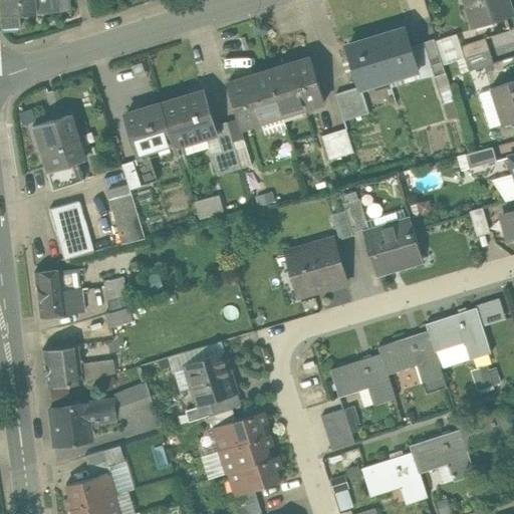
[(0,0),(0,14),(19,13),(53,11),(52,0),(0,0)]
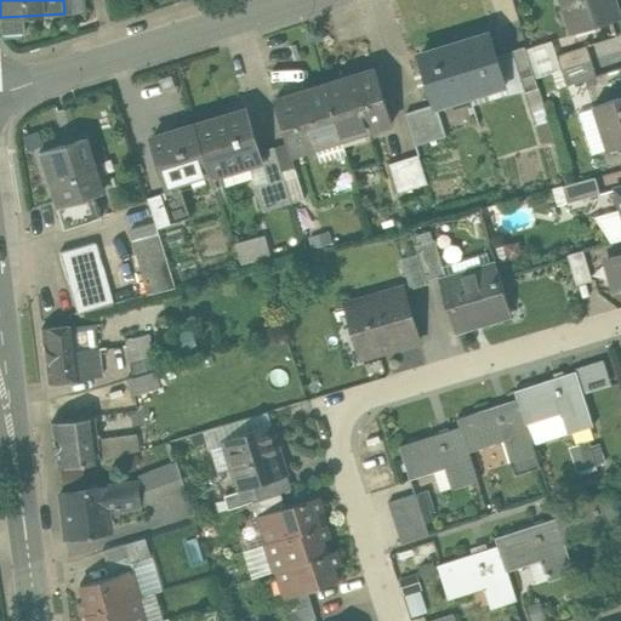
[(615,0),(563,0),(571,22),(593,16),(596,24),(620,17),(615,0)]
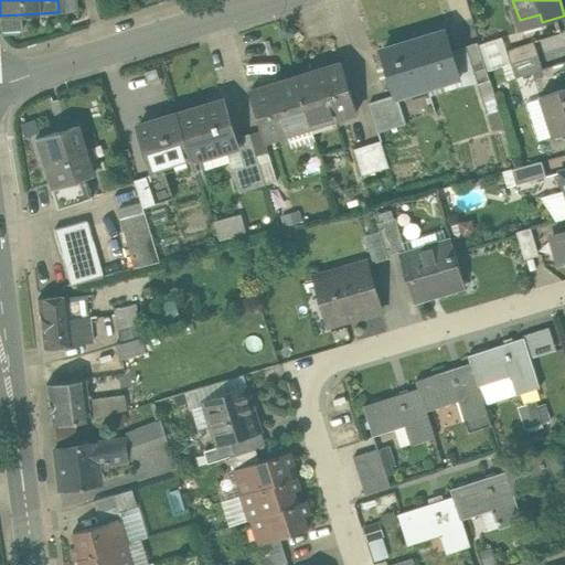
[(21,14),(1,16),(2,31),(22,30),(21,14)]
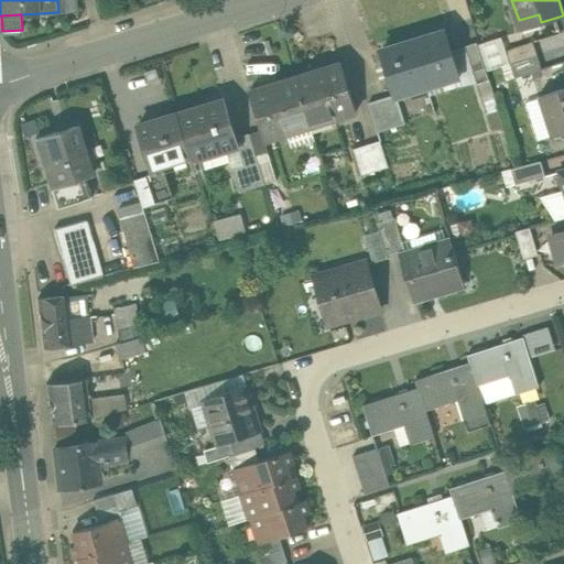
[(444,30),(413,39),(429,86),(430,86),(427,79),(457,69),(458,77),(461,76),(445,29),(444,30)]
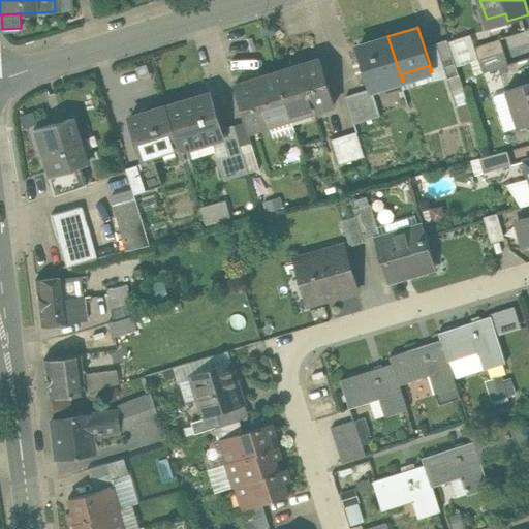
[(471,35),(450,42),(458,65),(478,59),(475,47),(471,35)]
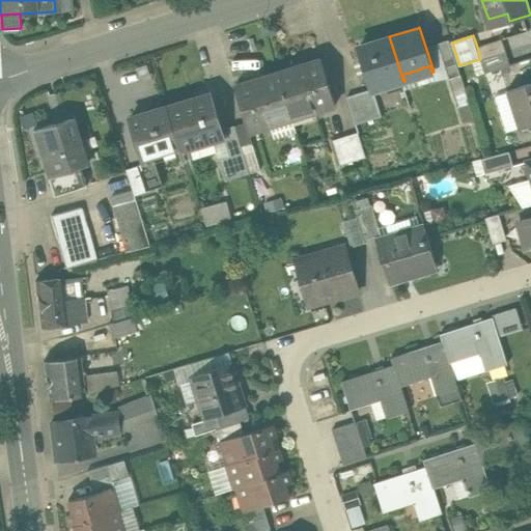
[(389,36),(361,46),(365,58),(364,58),(373,90),(403,81),(389,36)]
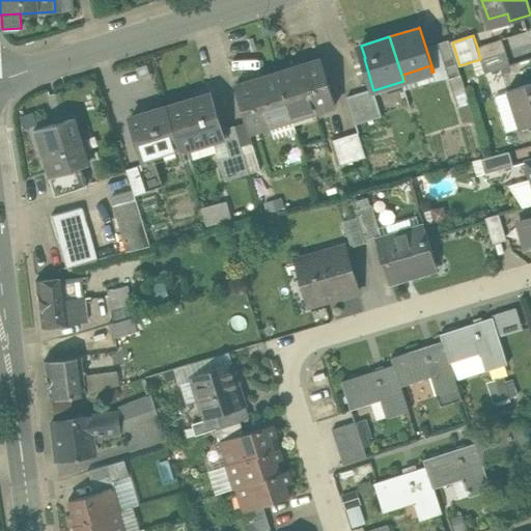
[(502,38),(477,47),(480,59),(506,51),(502,38)]
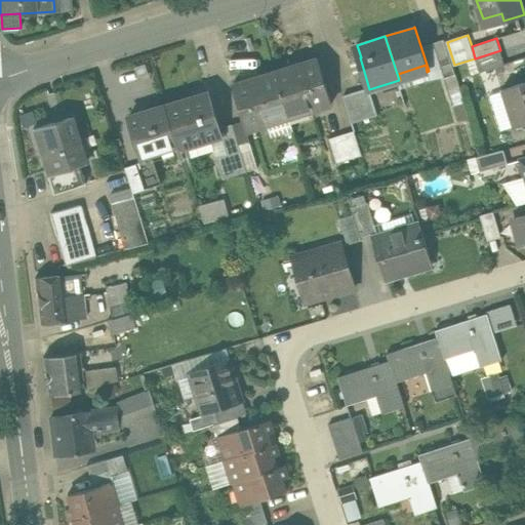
[(444,39),(433,43),(444,78),(455,74),(444,39)]
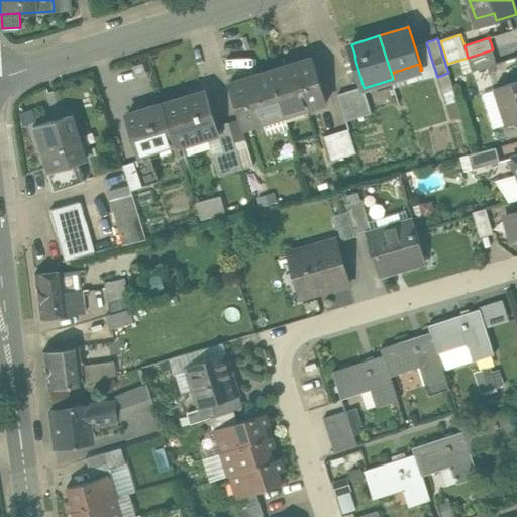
[(493,49),(468,58),(473,71),(497,63),(493,49)]
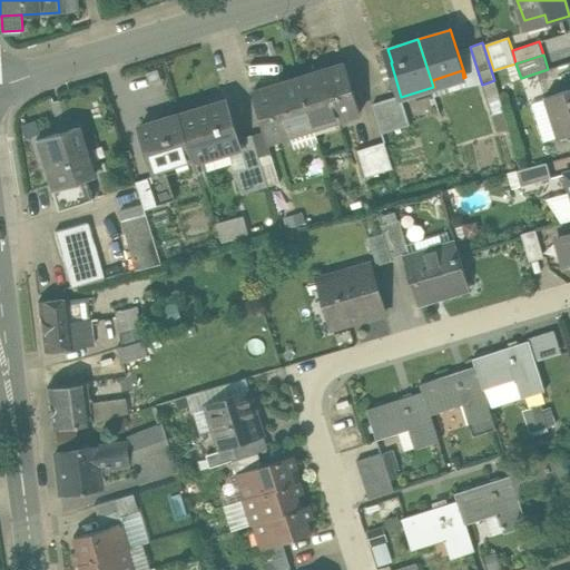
[(344,64),(300,78),(315,126),(361,112),(345,64),(344,64)]
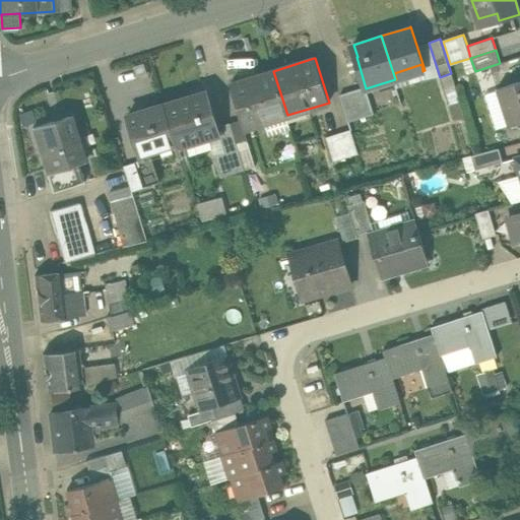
[(273,71),(232,84),(232,83),(231,84),(244,128),(287,115),(273,71)]
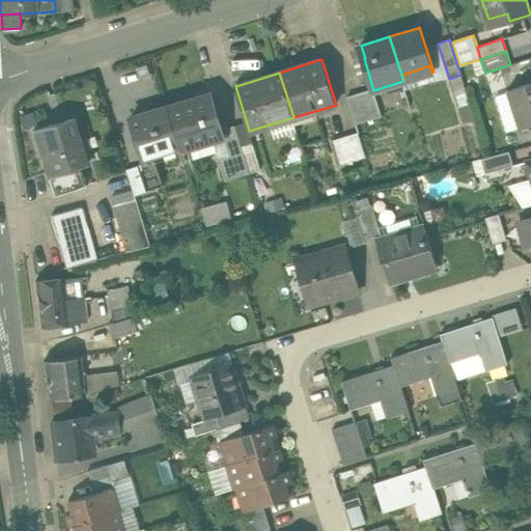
[(530,83),(508,91),(520,129),(527,126),(529,132),(530,131),(530,83)]
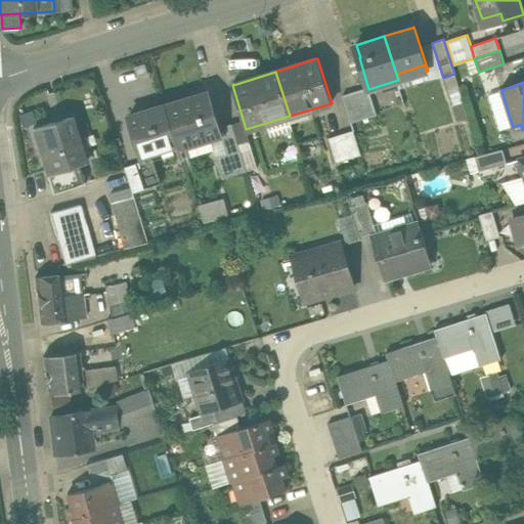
[(363,89),(343,95),(351,122),(372,116),(363,89)]
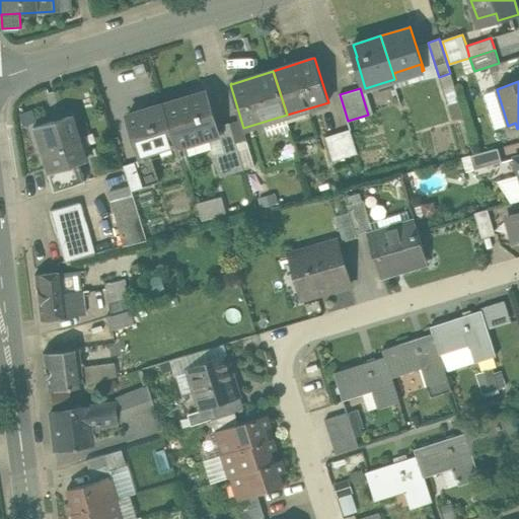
[(207,91),(164,104),(176,143),(177,147),(219,134),(220,134),(218,126),(207,91)]
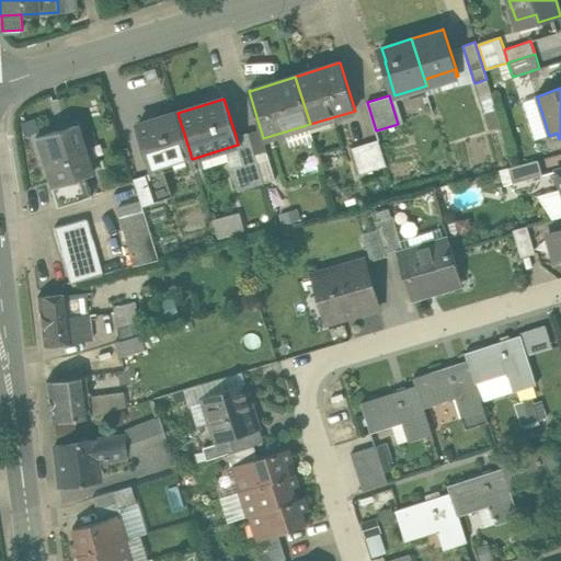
[(178,113),(137,125),(150,168),(191,155),(178,113)]
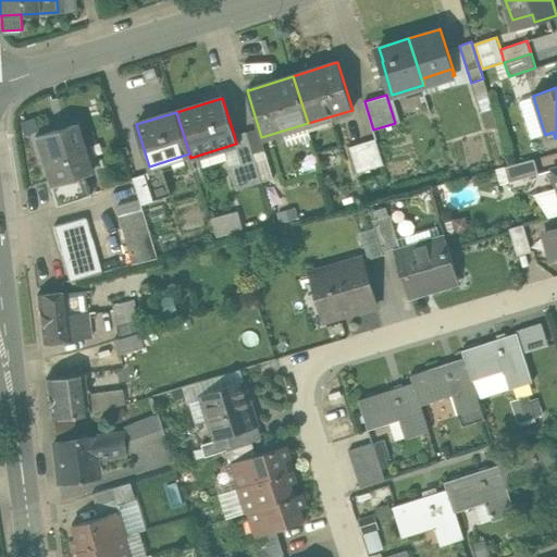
[(74,125),(36,137),(57,205),(90,195),(75,144),(79,141),(74,125)]
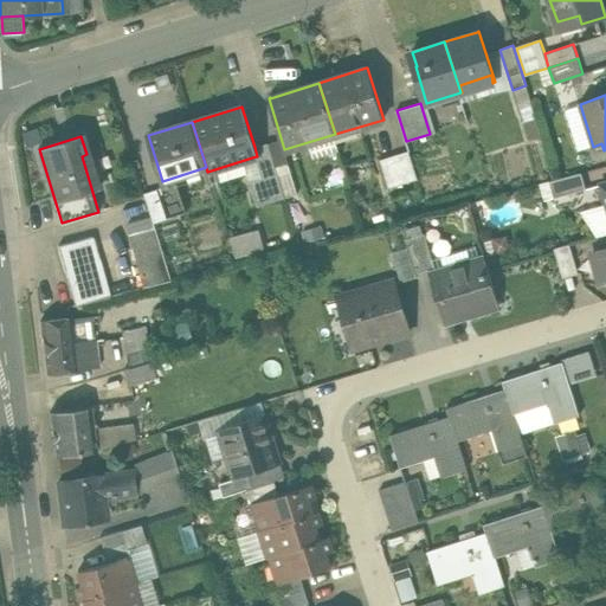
[(268,143),(255,147),(257,156),(256,156),(263,179),(278,174),(275,166),(268,143)]
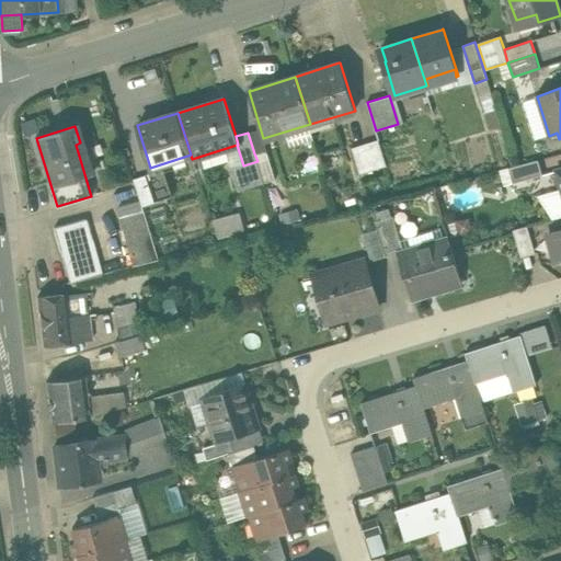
[(378,139),(352,148),(359,173),(387,165),(378,139)]
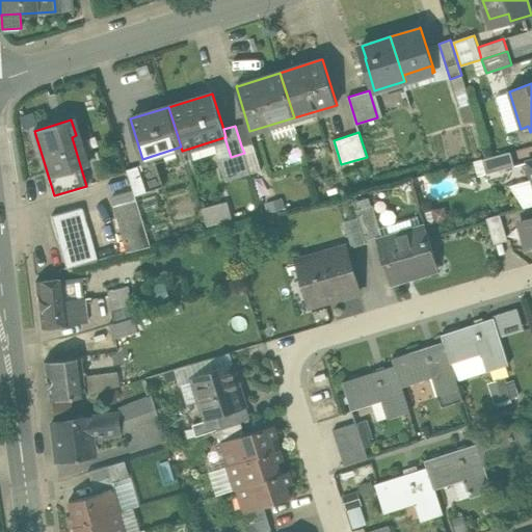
[(262,169),(253,141),(241,145),(244,153),(250,174),(262,169)]
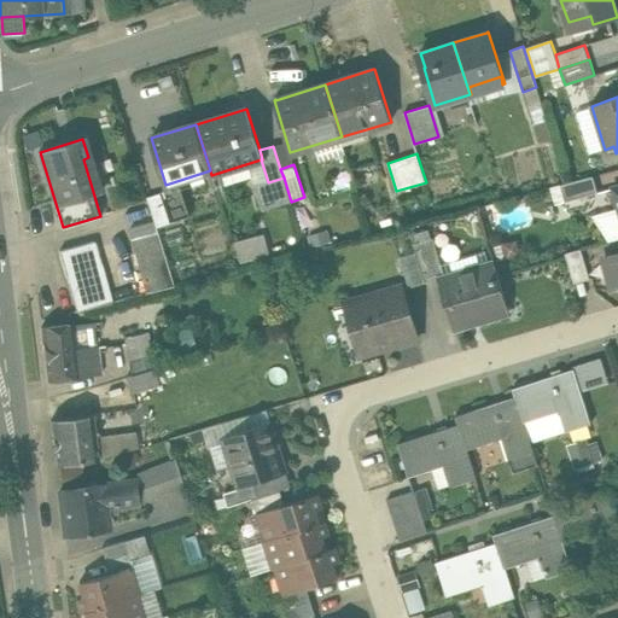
[(593,175),(560,185),(565,202),(598,193),(593,175)]
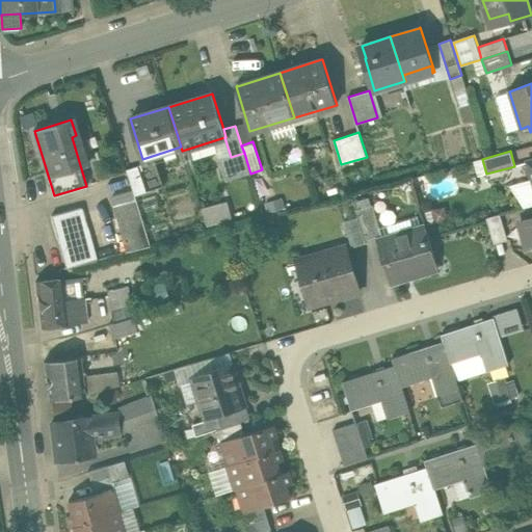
[(145,163),(127,169),(135,195),(154,189),(145,163)]
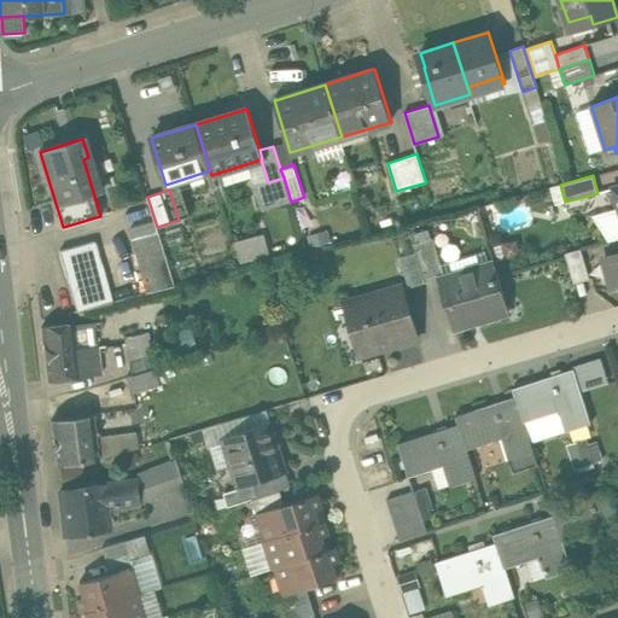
[(418,243),(431,239),(429,231),(415,234),(418,243)]
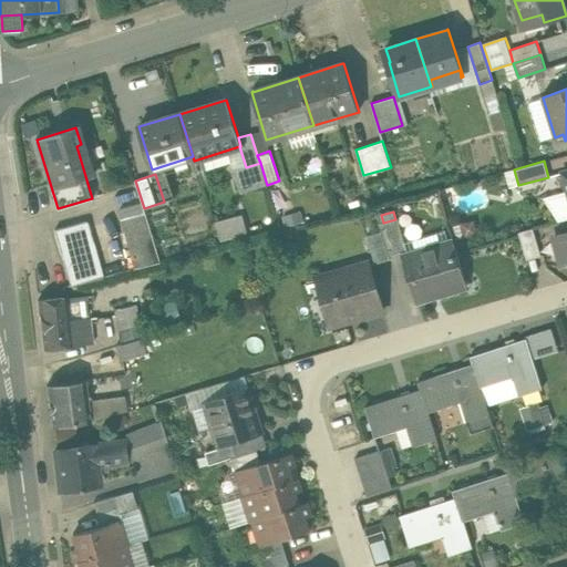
[(218,236),(245,230),(243,214),(215,219),(218,236)]
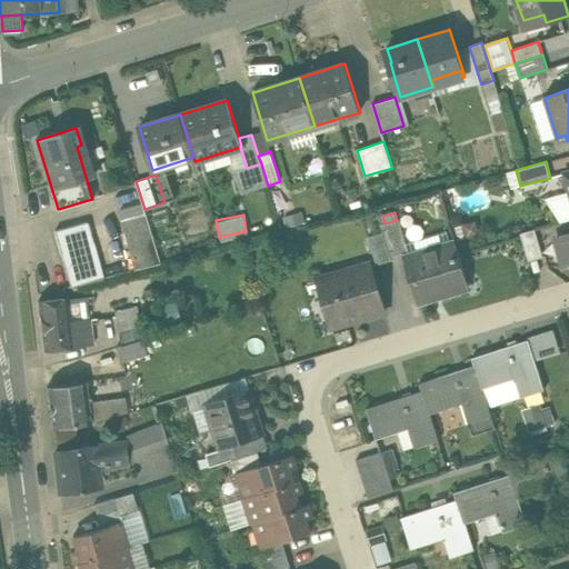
[(381,225),(383,232),(390,257),(408,251),(399,219),(397,220),(385,223),(381,225)]
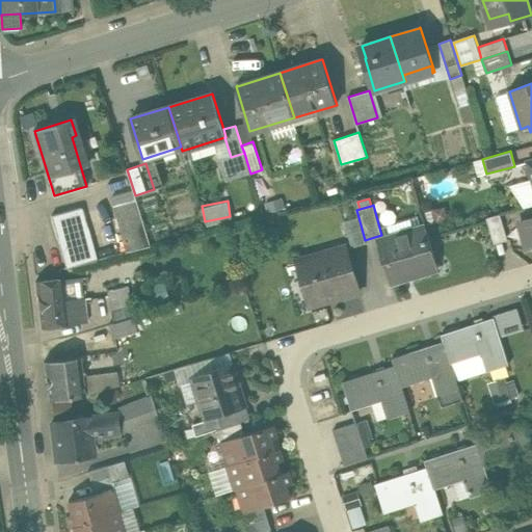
[(82,209),(53,216),(67,267),(96,259),(82,209)]
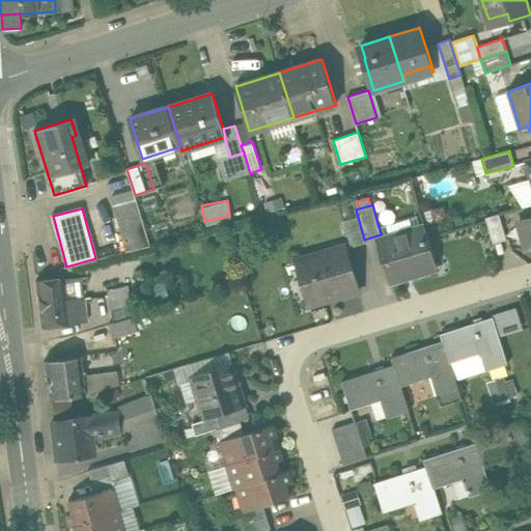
[(500,214),(486,218),(494,244),(507,240),(500,214)]
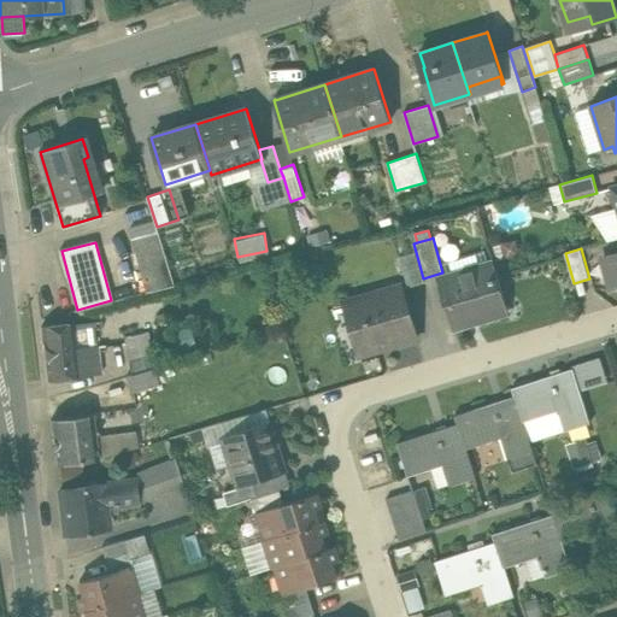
[(423,278),(416,252),(399,257),(409,287),(424,282),(423,278)]
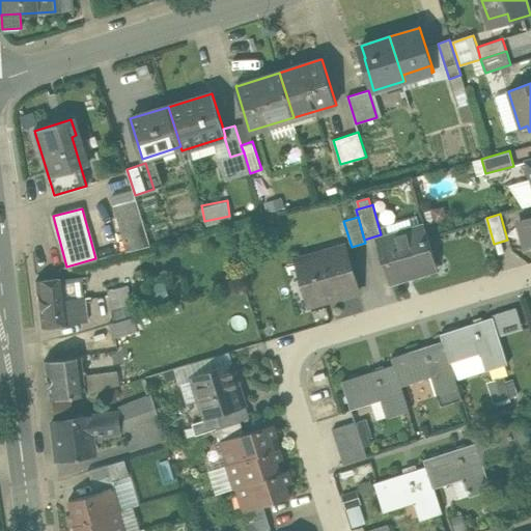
[(421,228),(381,240),(393,280),(432,269),(425,242),(426,242),(425,238),(424,239),(421,228)]
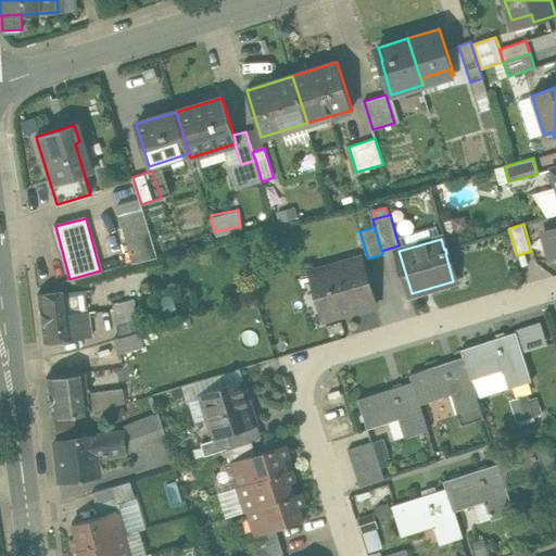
[(362,258),(311,273),(324,318),(375,304),(362,258)]
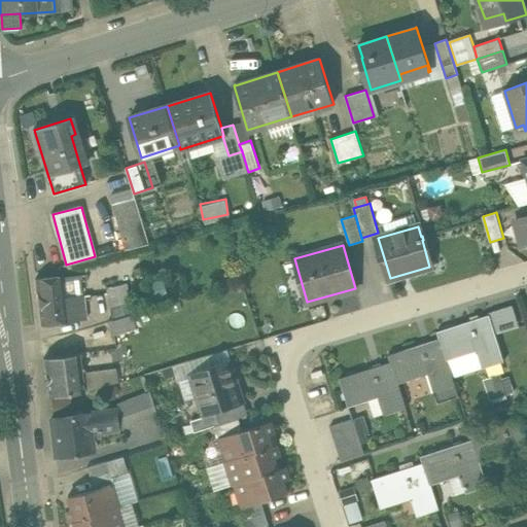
[(61,275),(35,279),(41,324),(86,319),(83,295),(64,297),(61,275)]
